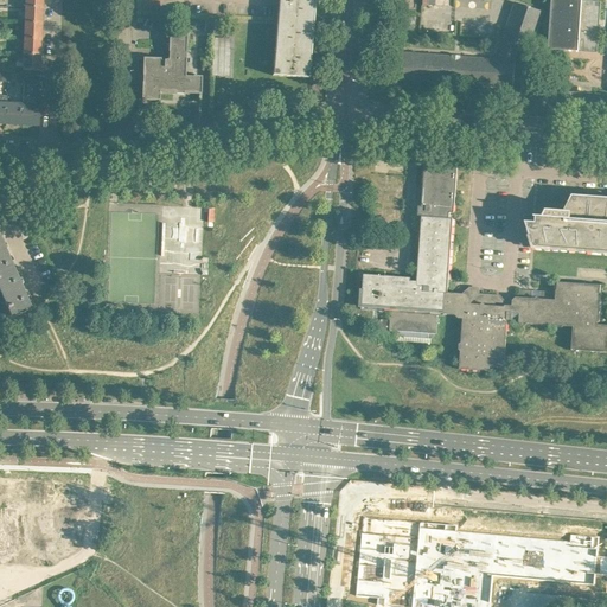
[(278,0),(276,27),(273,76),(308,78),(314,0),(278,0)]
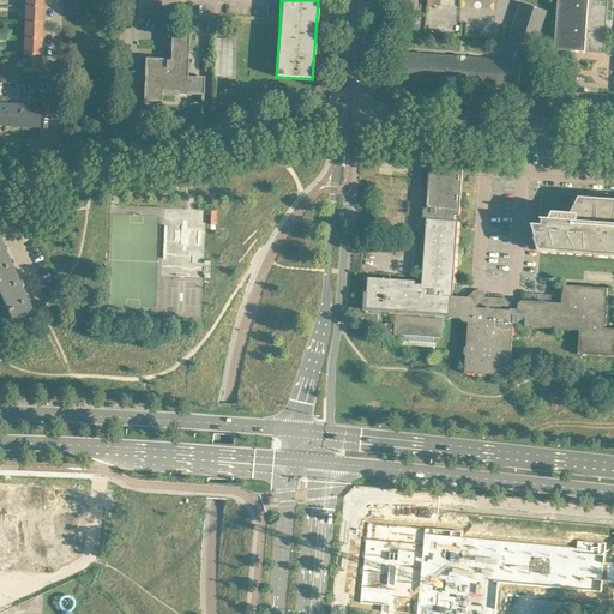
[(608,1),(584,0),(558,0),(554,50),(605,54),(608,1)]
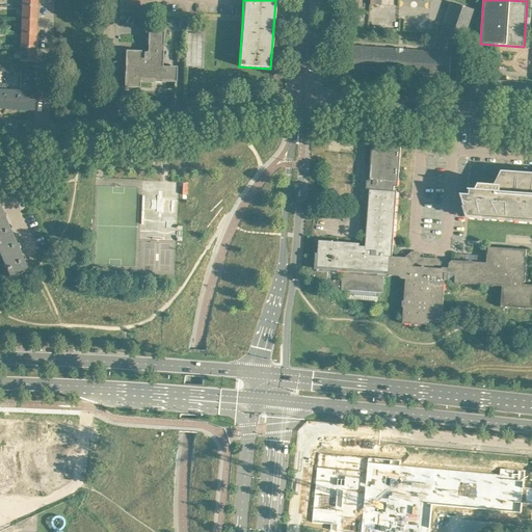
[(348,46),(348,54),(347,70),(395,73),(395,74),(396,74),(396,73),(400,73),(400,75),(401,75),(402,74),(450,77),(450,68),(451,58),(451,53),(456,38),(463,41),(474,10),(452,2),(441,33),(444,34),(436,52),(348,46)]
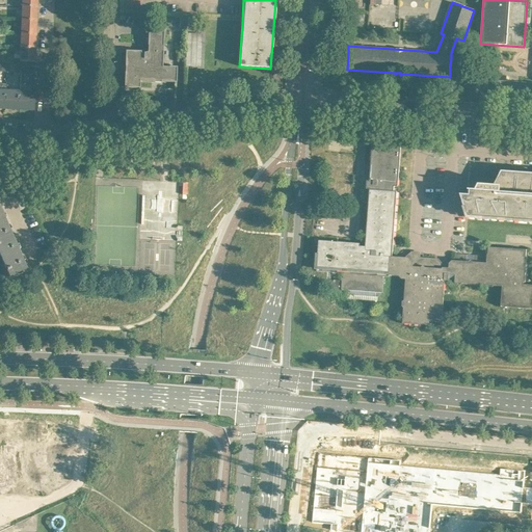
[(22,6),(22,20),(36,21),(37,6),(22,6)]
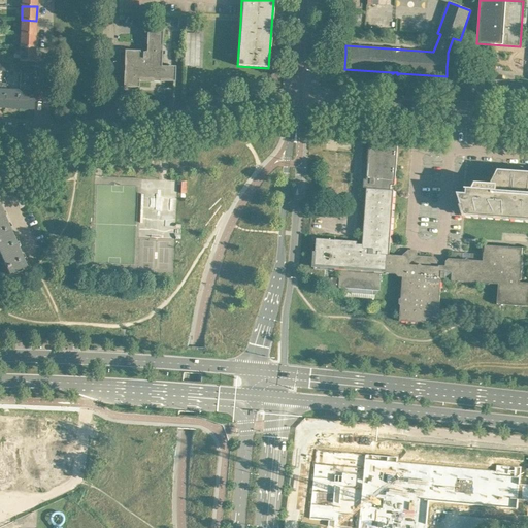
[(36,34),(36,21),(22,20),(21,33),(36,34)]
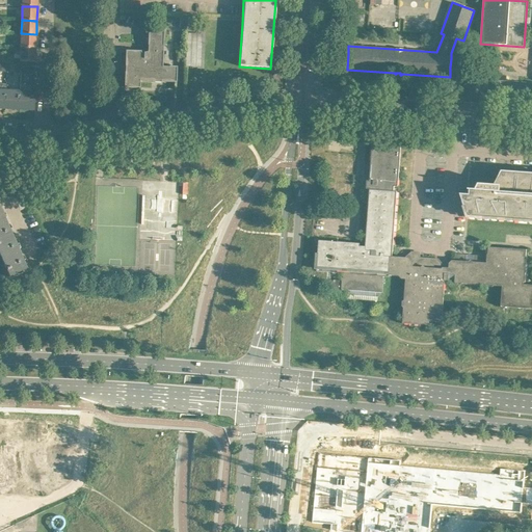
[(155,30),(149,30),(148,46),(148,51),(148,53),(141,53),(141,51),(126,51),(125,67),(125,72),(124,87),(139,88),(140,84),(139,84),(139,81),(155,82),(155,81),(160,82),(176,82),(177,68),(168,67),(168,68),(162,67),(163,52),(162,52),(163,46),(164,30),(163,30),(155,30)]
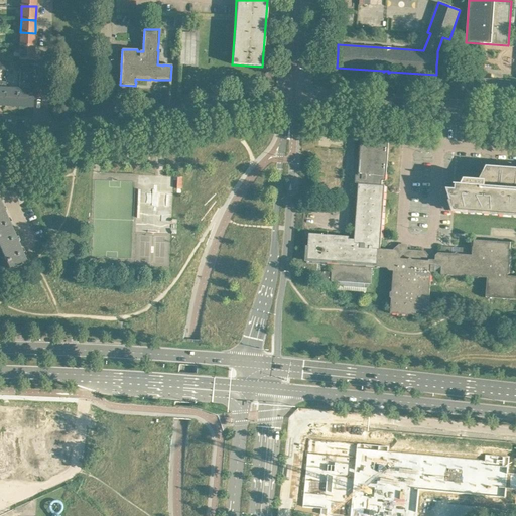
[(20,32),(19,46),(34,47),(35,33),(20,32)]
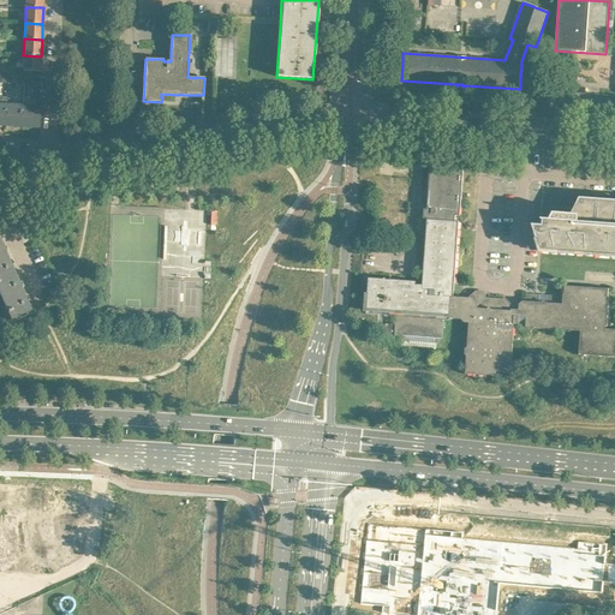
[(23,71),(40,72),(41,57),(23,55),(23,71)]
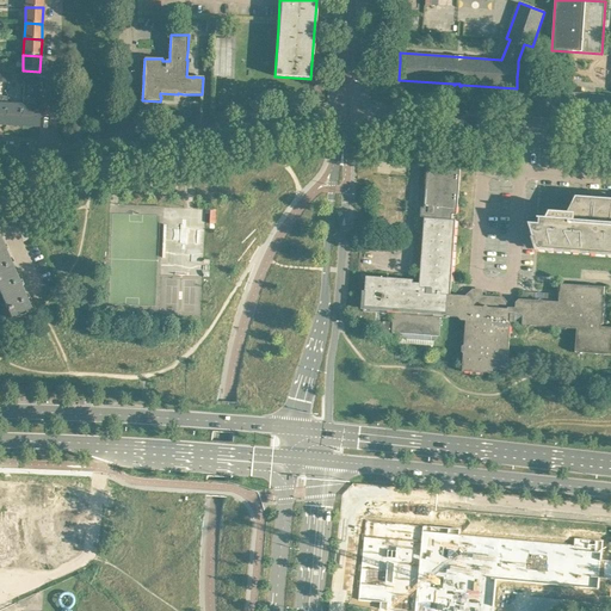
[(6,124),(22,125),(23,105),(7,104),(6,124)]
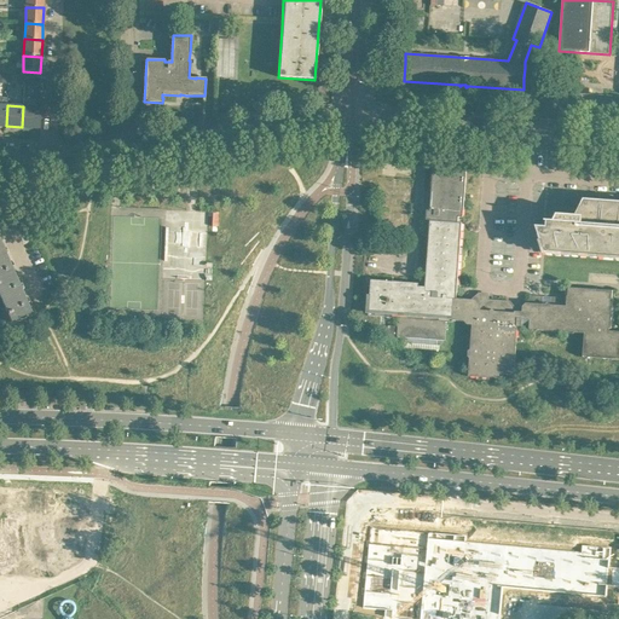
[(22,127),(38,127),(39,106),(23,106),(22,127)]
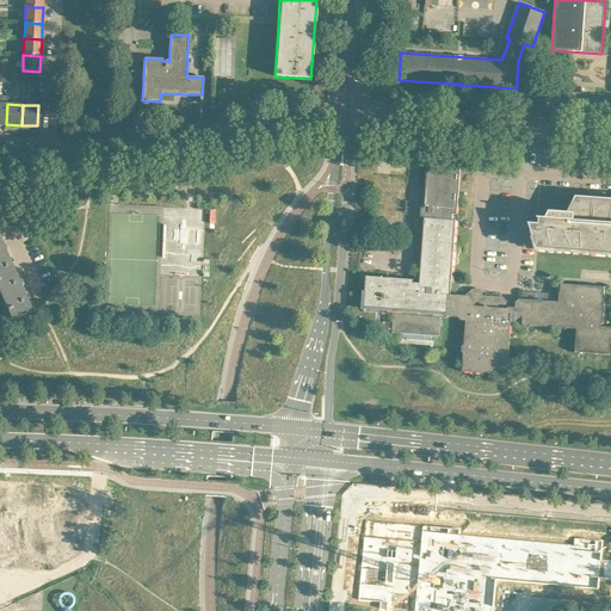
[(421,217),(425,217),(452,220),(452,215),(457,215),(461,161),(452,160),(452,155),(443,154),(443,160),(429,159),(426,187),(425,208),(421,208),(421,215),(421,217)]
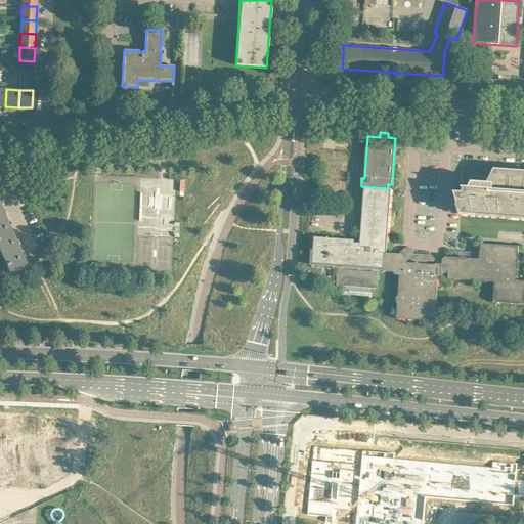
[(523,171),(494,169),(486,183),(472,182),(469,187),(462,187),(462,188),(463,188),(463,192),(453,192),(461,214),(523,218),(523,171)]
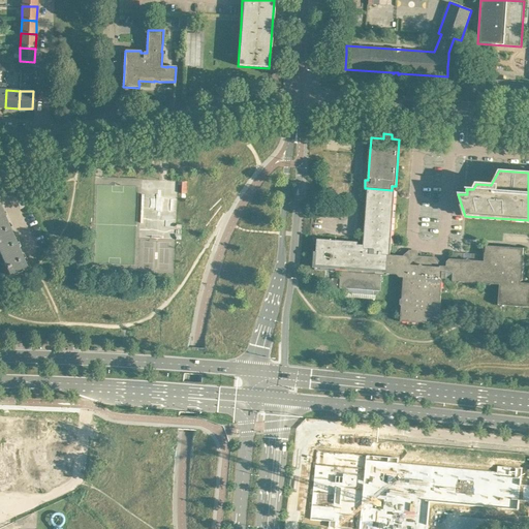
[(528,307),(528,283),(520,283),(521,281),(522,281),(523,272),(520,271),(520,266),(523,266),(524,255),(521,255),(522,249),(488,246),(488,247),(488,253),(485,253),(484,261),(469,260),(468,259),(466,260),(452,259),(449,259),(446,261),(446,267),(440,267),(440,262),(436,257),(417,256),(415,257),(410,252),(405,256),(390,255),(395,190),(392,190),(368,188),(364,237),(364,246),(358,245),(358,242),(350,242),(343,241),(343,243),(338,243),(338,241),(325,240),(317,240),(315,269),(311,269),(310,274),(310,278),(336,290),(337,290),(338,290),(339,289),(340,289),(340,288),(341,288),(344,292),(376,296),(380,291),(381,275),(386,275),(386,274),(387,274),(387,273),(397,273),(397,275),(399,278),(403,278),(402,299),(401,301),(400,305),(401,307),(401,314),(400,321),(425,323),(426,321),(426,319),(439,320),(442,279),(453,280),(453,282),(454,279),(459,280),(459,282),(469,283),(469,280),(475,281),(474,283),(485,284),(485,281),(491,282),(491,284),(499,285),(500,286),(500,287),(499,287),(498,303),(505,303),(505,306),(515,307),(515,304),(521,304),(521,307),(528,307)]
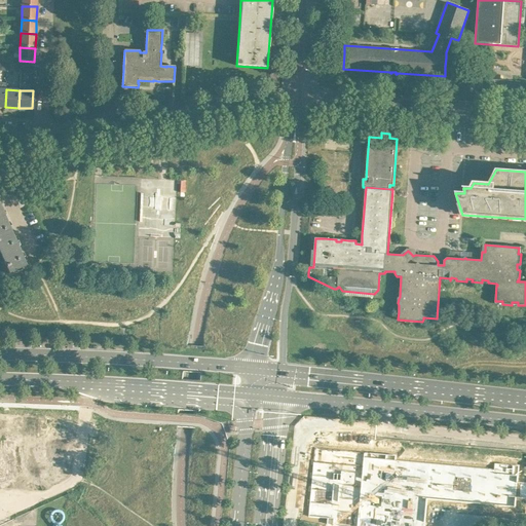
[(0,253),(3,261),(5,264),(9,273),(26,266),(20,253),(22,252),(20,247),(17,248),(6,222),(8,221),(6,217),(4,217),(0,207),(0,253)]
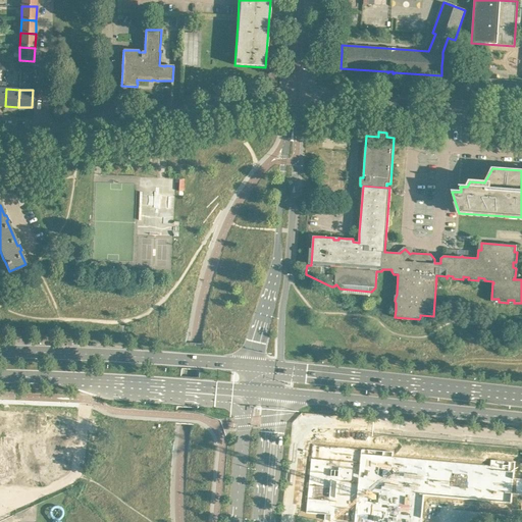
[(17,436),(16,457),(30,457),(31,436),(17,436)]
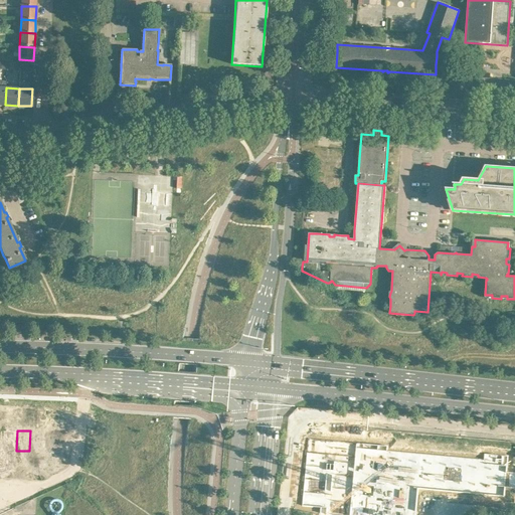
[(306,446),(300,505),(325,507),(323,514),(415,514),(418,484),(512,493),(514,455),(514,451),(491,449),(490,456),(389,446),(389,441),(307,434),(306,446)]
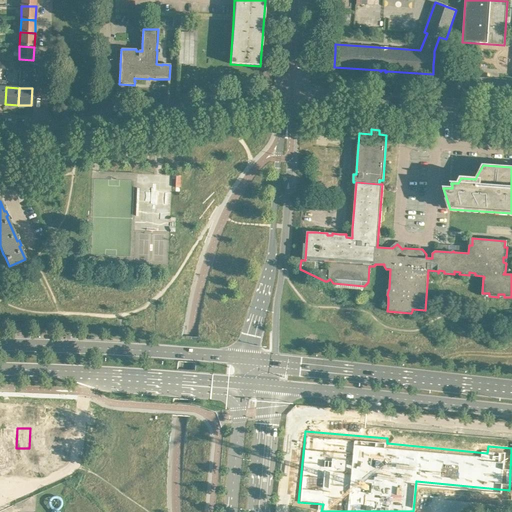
[(440,504),(440,494),(426,494),(426,504),(440,504)]
